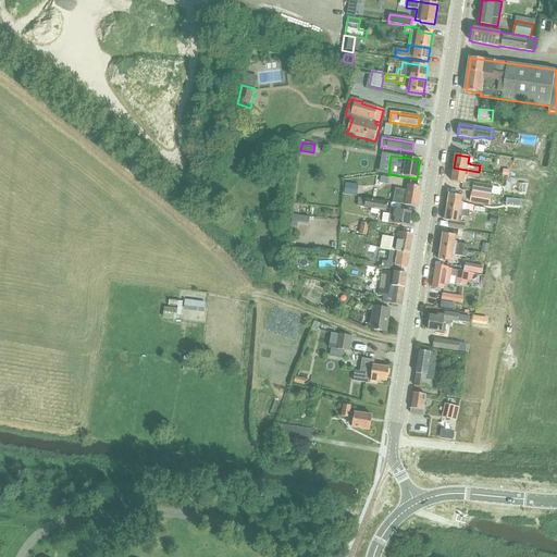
[(481,173),(479,172),(454,168),(452,181),(465,183),(466,176),(480,178),(481,173)]
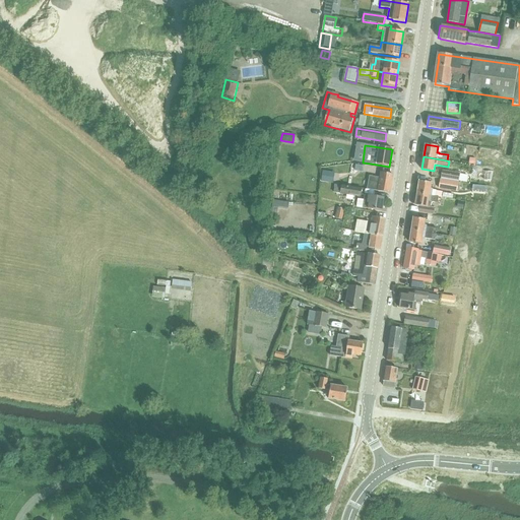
[(320,182),(329,183),(330,172),(322,171),(320,182)]
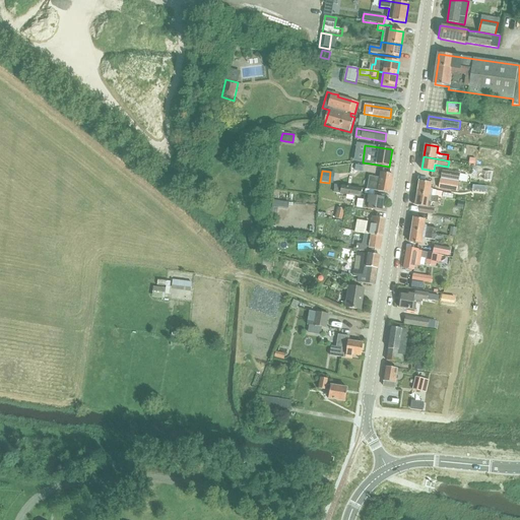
[(382,171),(381,178),(370,176),(368,189),(390,193),(394,173),(382,171)]
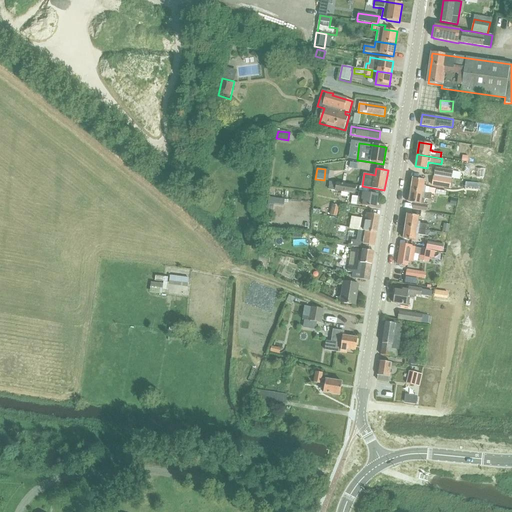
[(435,169),(434,176),(451,179),(453,172),(435,169)]
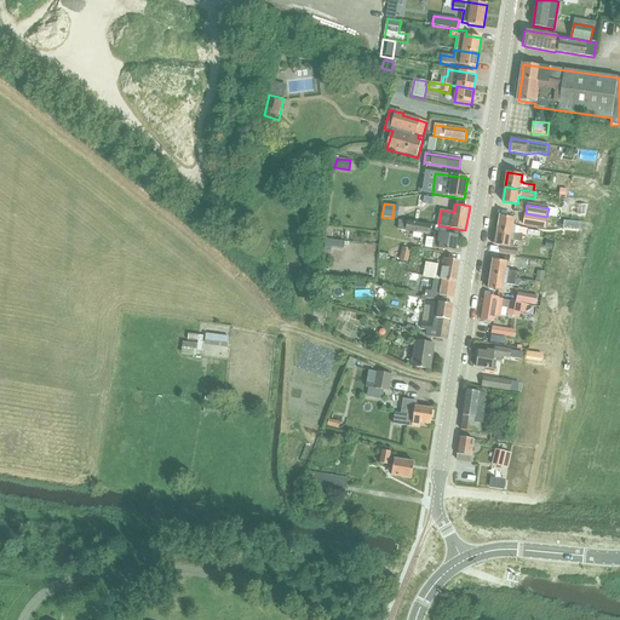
[(547,218),(526,214),(523,224),(545,228),(547,218)]
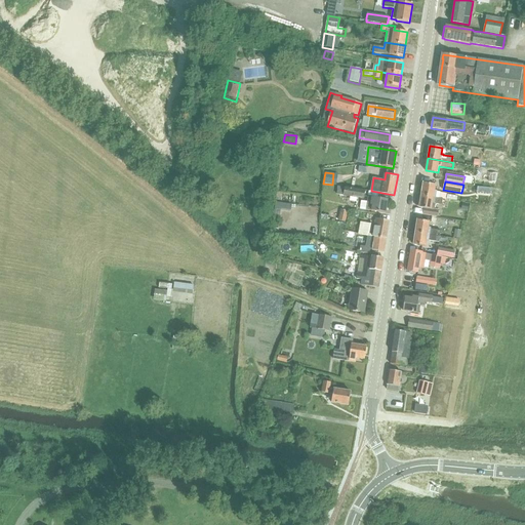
[(421,195),(443,199),(454,201),(454,197),(447,196),(447,194),(437,192),(435,191),(436,185),(423,183),(421,195)]
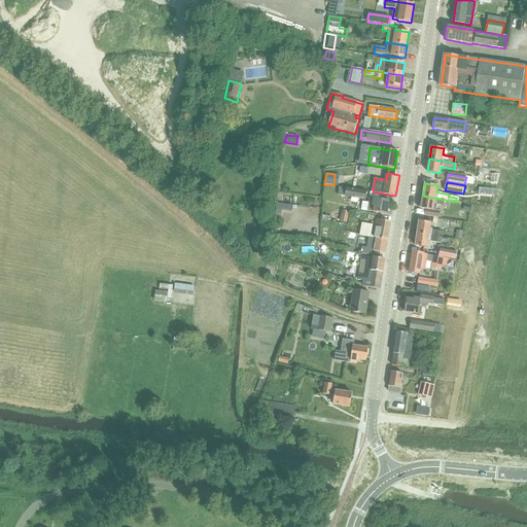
[(346,188),(346,189),(339,188),(338,197),(345,198),(345,197),(365,200),(366,191),(346,188)]
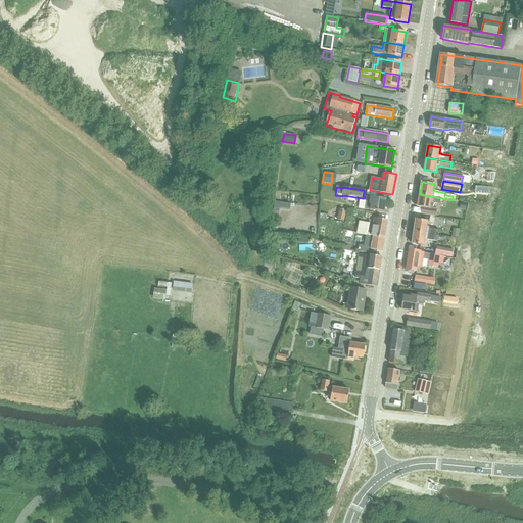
[(441,198),(420,194),(418,206),(423,207),(422,214),(430,216),(435,216),(436,216),(437,208),(430,207),(431,202),(440,204),(441,198)]
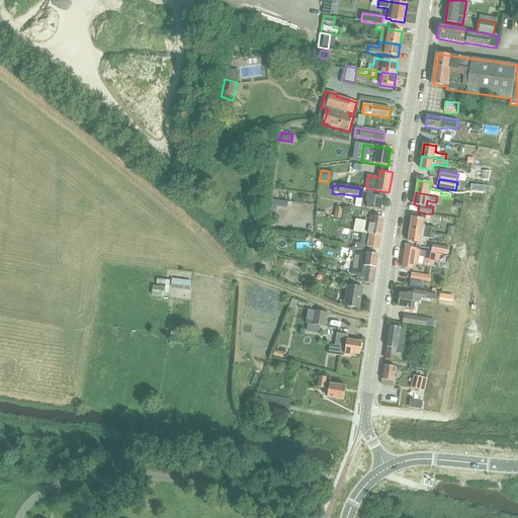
[(363,194),(362,200),(356,199),(355,207),(361,208),(361,207),(380,210),(382,197),(363,194)]
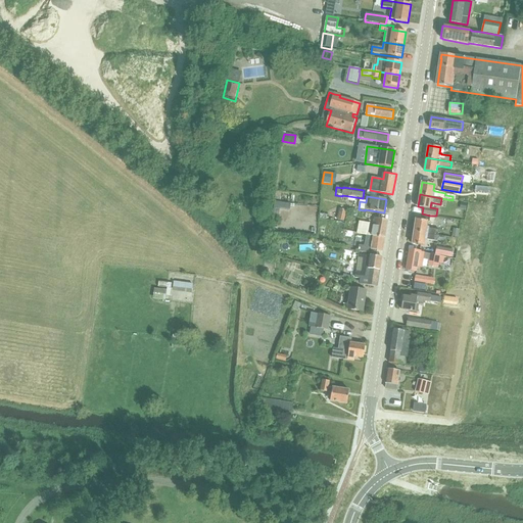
[(274,208),(273,216),(278,217),(279,209),(289,210),(290,204),(275,201),(274,208)]
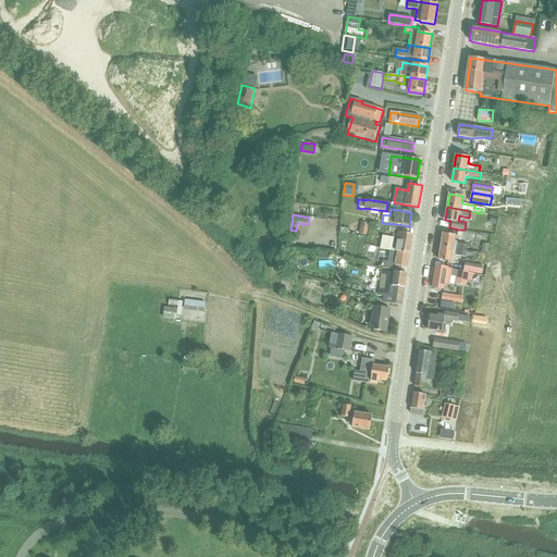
[(361,223),(359,235),(367,236),(369,224),(361,223)]
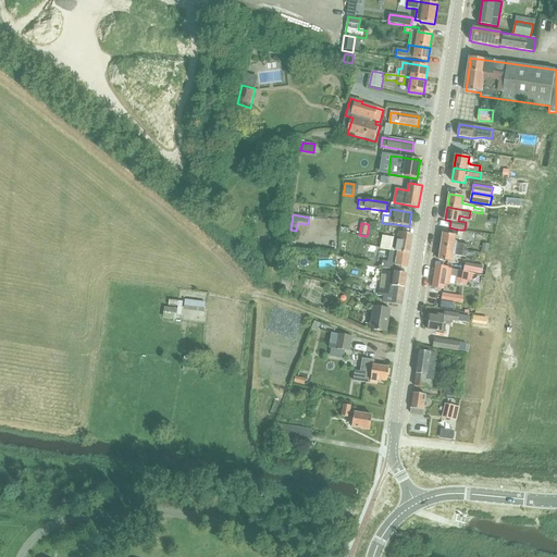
[(391,251),(410,254),(413,235),(399,232),(398,238),(394,238),(383,236),(381,248),(391,251)]
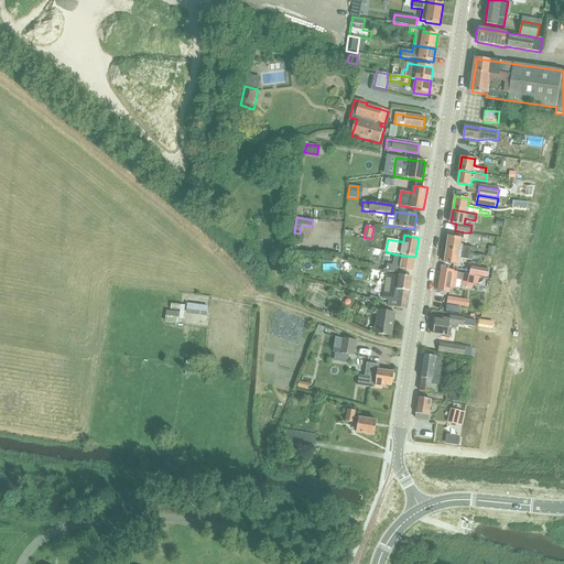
[(446,250),(473,253),(474,247),(461,245),(462,238),(448,236),(446,250)]
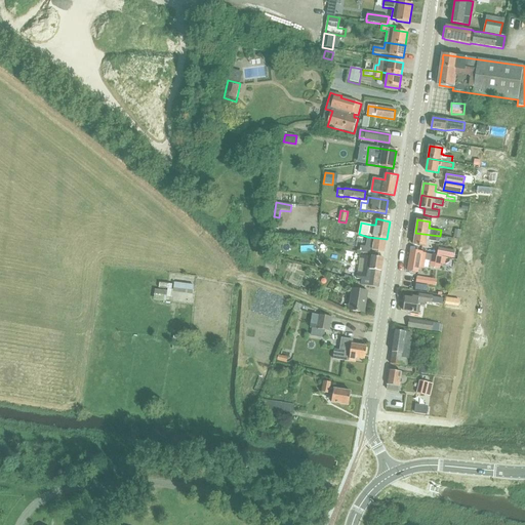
[(440,236),(415,233),(413,244),(426,246),(427,240),(440,241),(440,237),(440,236)]
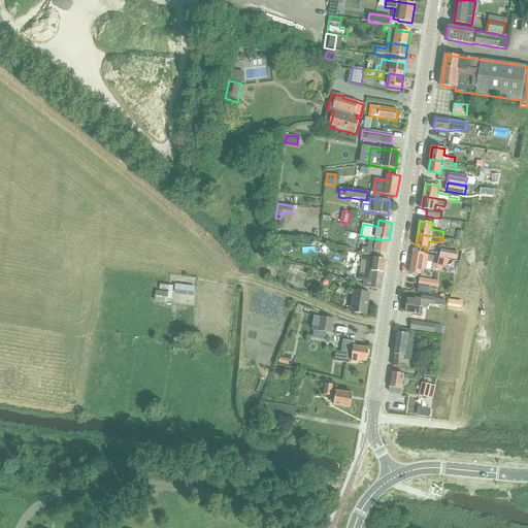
[(389,240),(370,238),(368,249),(360,248),(359,254),(380,257),(381,253),(386,254),(389,240)]
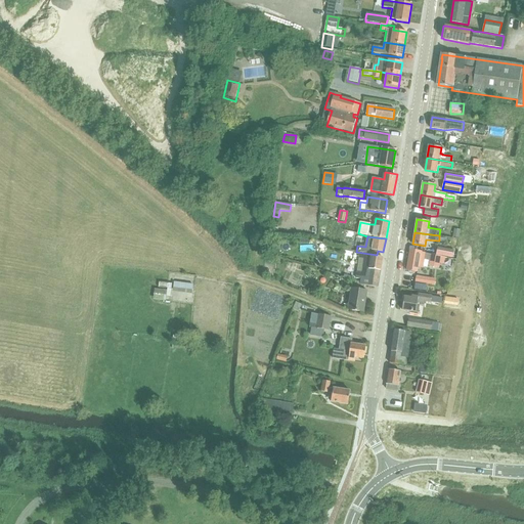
[(437,248),(436,256),(445,257),(452,259),(453,259),(454,252),(449,250),(437,248)]
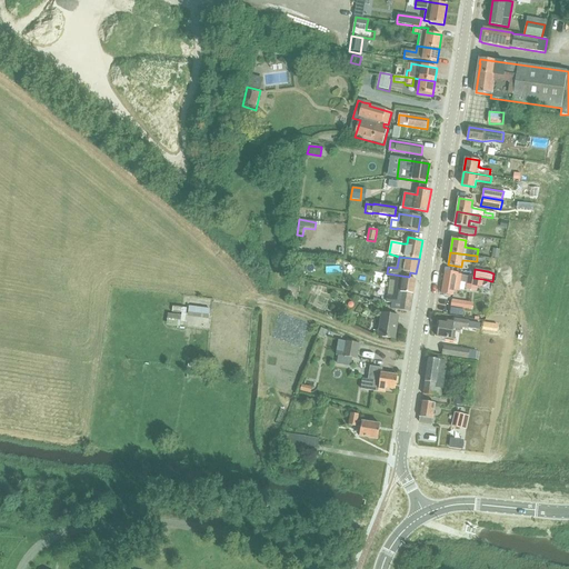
[(446,271),(441,293),(445,293),(443,296),(450,297),(450,295),(453,296),(455,289),(459,290),(460,281),(468,282),(467,288),(476,290),(477,287),(477,286),(481,287),(483,279),(473,278),(452,273),(446,271)]
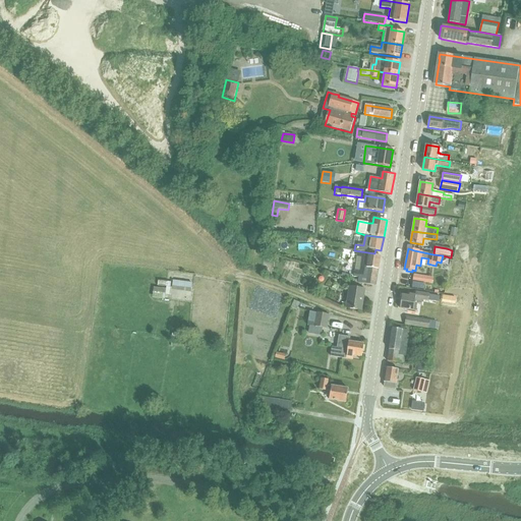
[(361,278),(361,283),(377,285),(381,255),(369,254),(368,255),(362,254),(360,271),(355,270),(354,277),(361,278)]
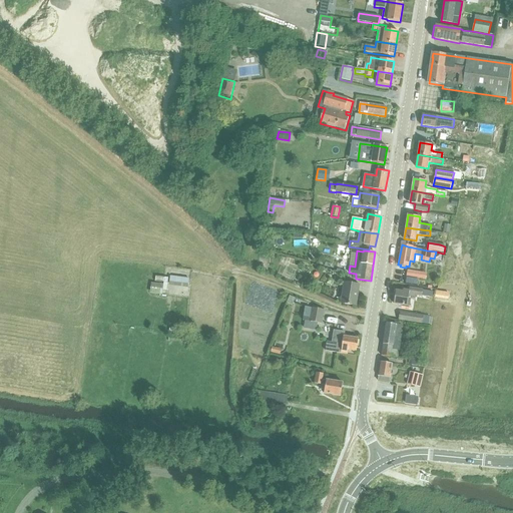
[(407,272),(406,278),(421,281),(422,274),(407,272)]
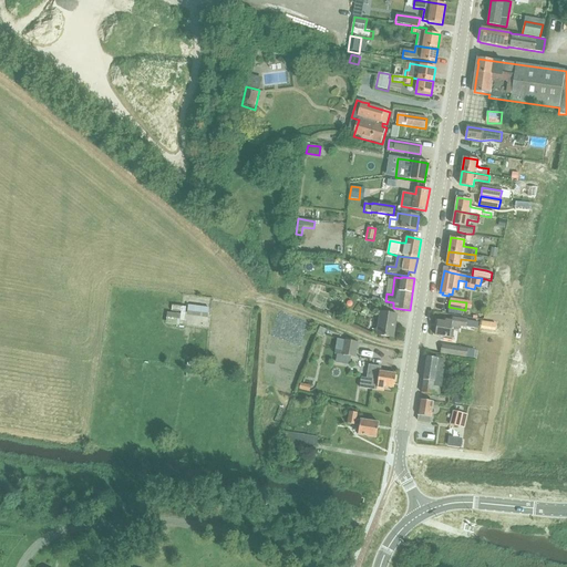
[(209,309),(188,307),(187,317),(208,319),(209,309)]
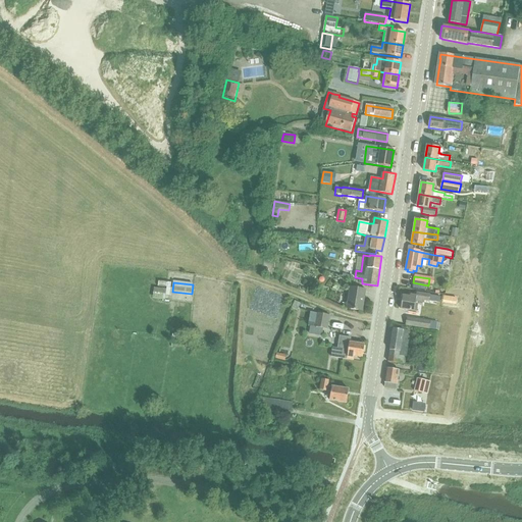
[(351,288),(348,309),(363,312),(367,291),(351,288)]
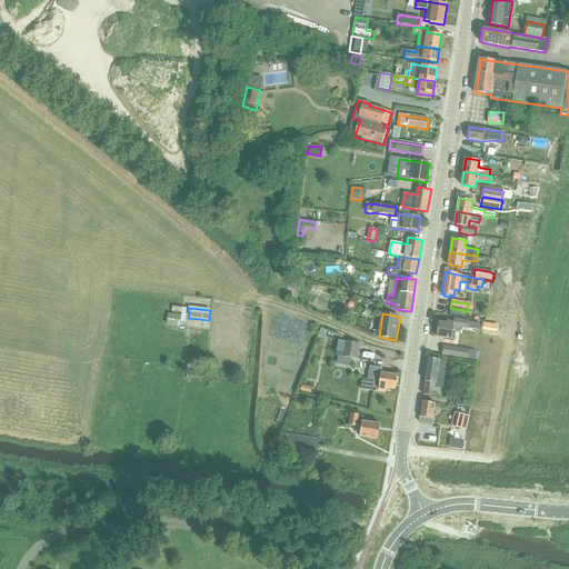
[(168,315),(167,327),(180,328),(181,322),(181,320),(181,317),(168,315)]
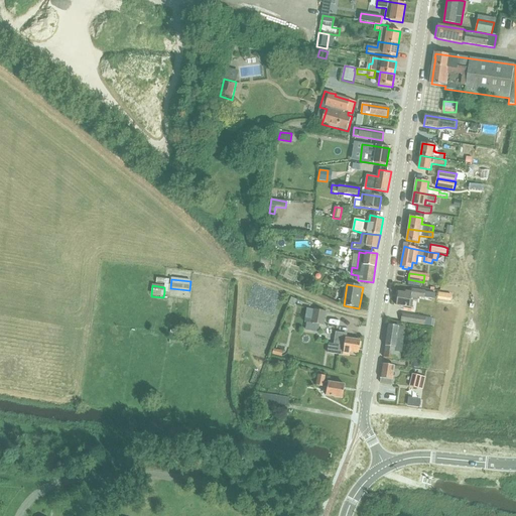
[(398,292),(396,305),(412,307),(413,300),(417,300),(417,296),(434,299),(435,293),(412,289),(412,292),(406,291),(406,293),(398,292)]
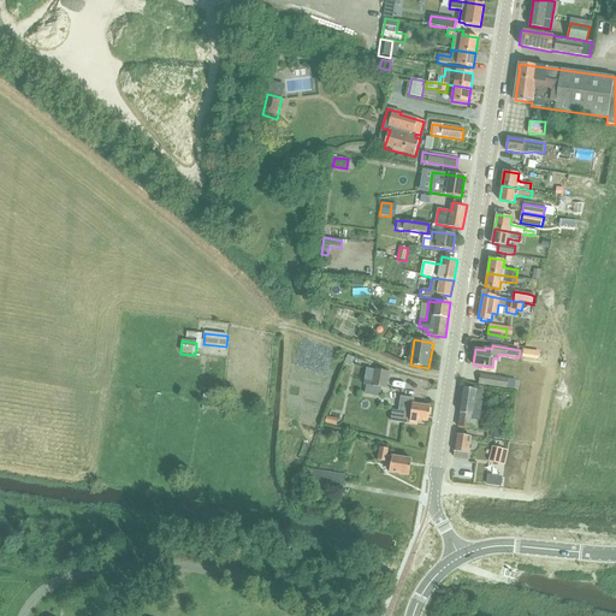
[(374,369),(372,388),(386,390),(389,373),(374,369)]
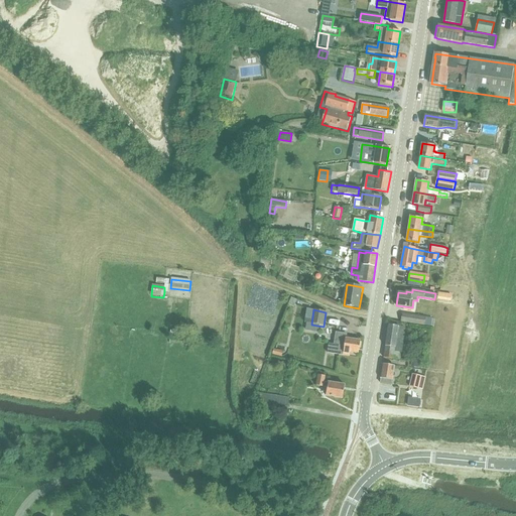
[(432,318),(403,313),(401,321),(431,327),(432,318)]
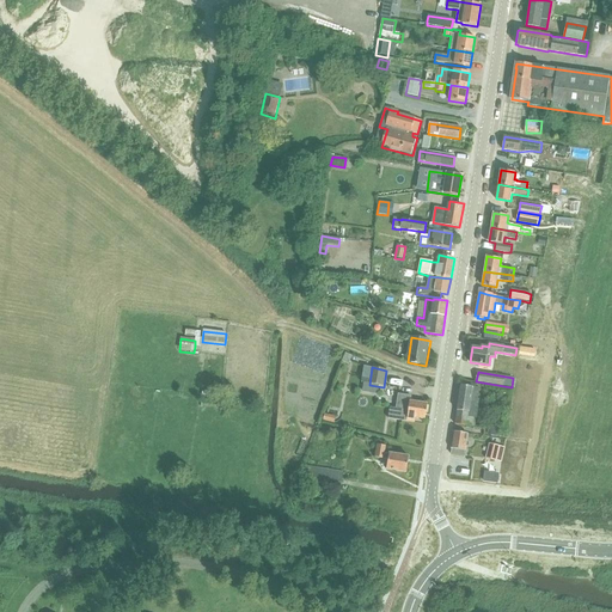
[(391,377),(390,384),(403,386),(404,379),(391,377)]
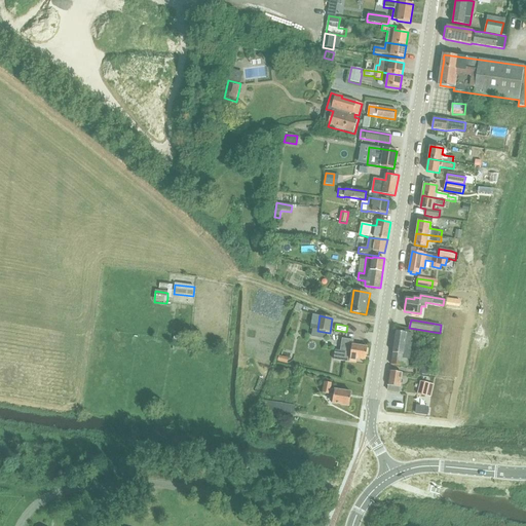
[(413,334),(397,331),(391,365),(408,367),(409,360),(410,360),(412,344),(411,343),(413,334)]
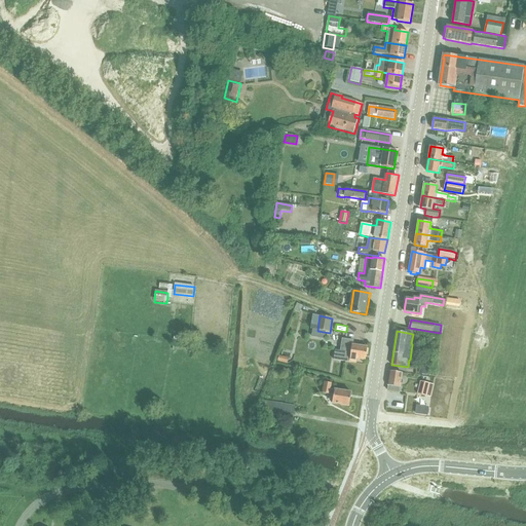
[(368,347),(352,345),(353,341),(342,340),(341,352),(336,351),(334,361),(357,364),(358,360),(366,361),(368,347)]
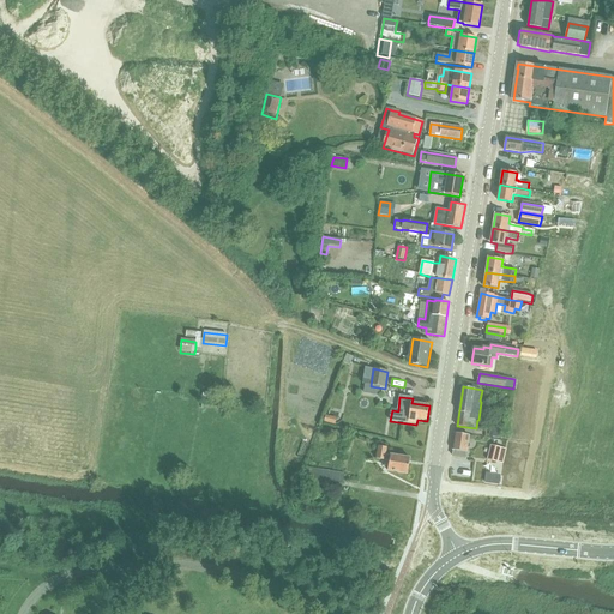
[(452,456),(467,457),(469,435),(456,433),(452,456)]
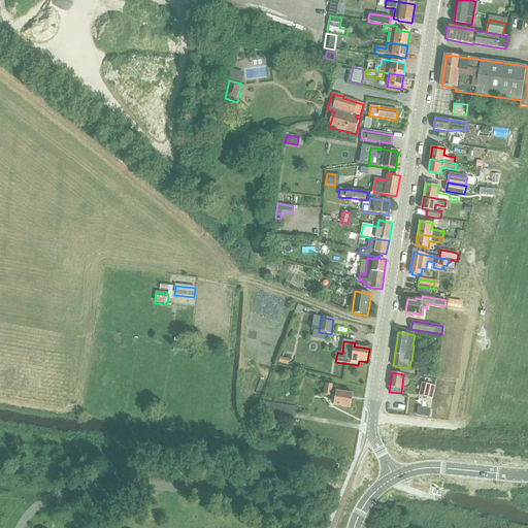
[(430,385),(423,383),(420,395),(427,397),(430,385)]
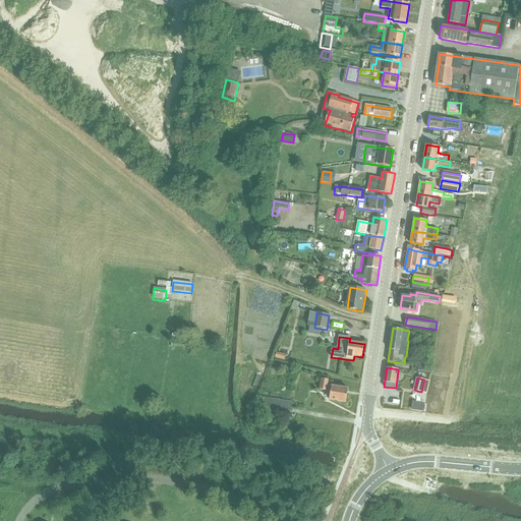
[(329,401),(345,404),(348,390),(327,386),(328,381),(322,380),(320,391),(331,393),(329,401)]
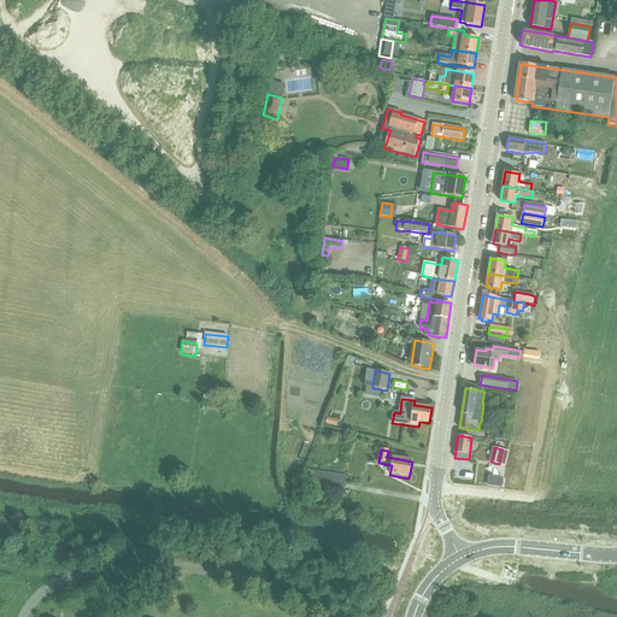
[(346,477),(307,470),(306,481),(344,487),(346,477)]
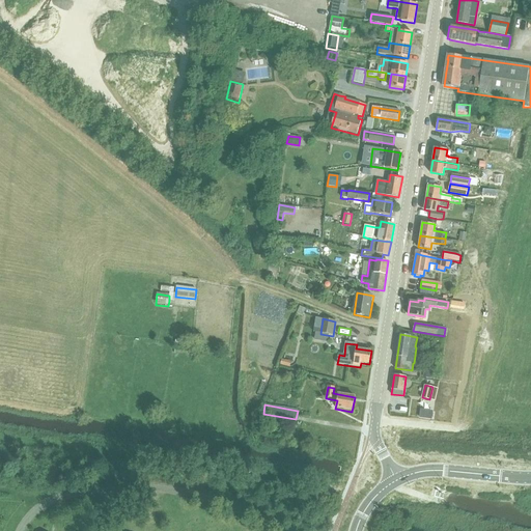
All buildings are outlined.
